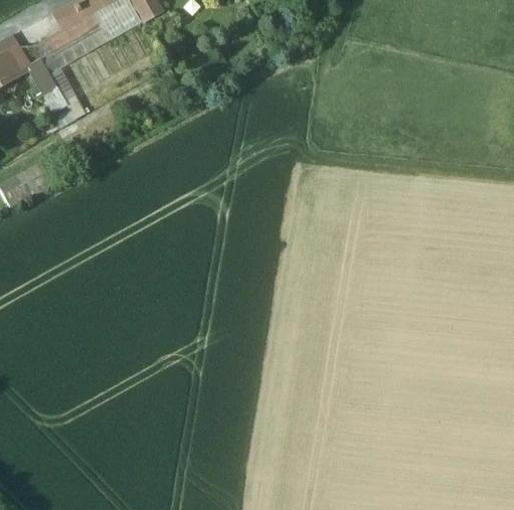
[(141,22),(129,0),(117,0),(34,46),(40,58),(56,86),(72,116),(84,109),(60,66),(141,22)]
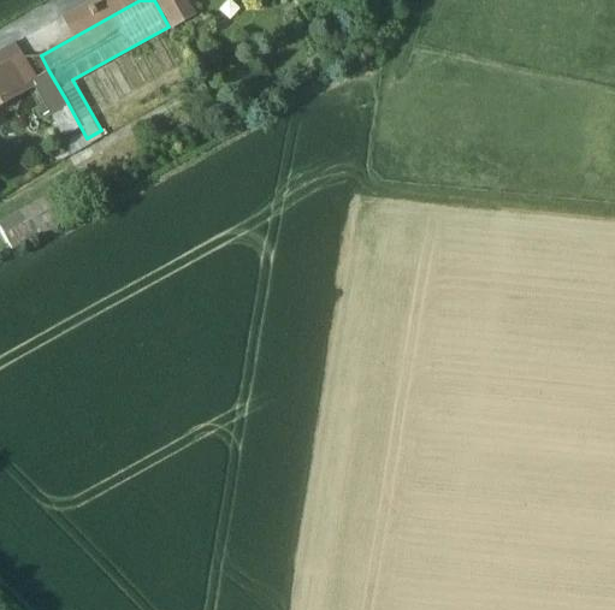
[(92,0),(65,16),(77,34),(140,0),(154,0),(169,27),(194,13),(185,0),(92,0)]
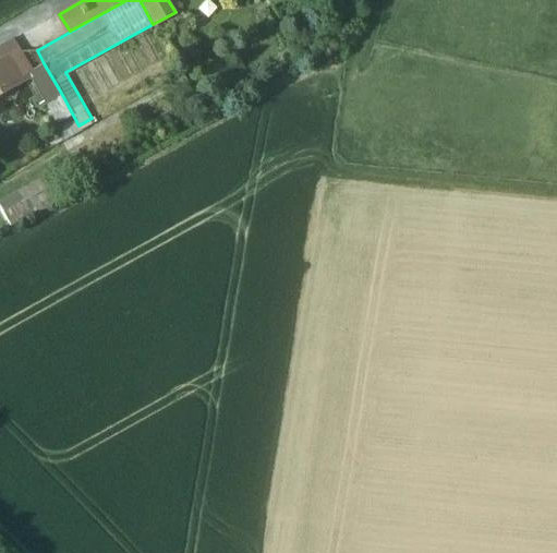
[(10,38),(0,44),(0,59),(16,50),(10,38)]
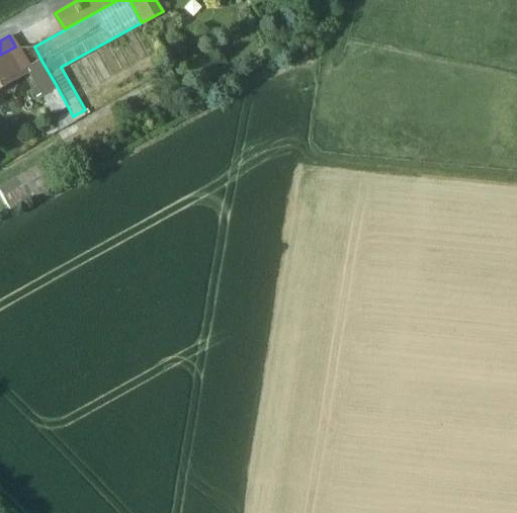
[(0,55),(0,82),(27,66),(15,47),(0,55)]
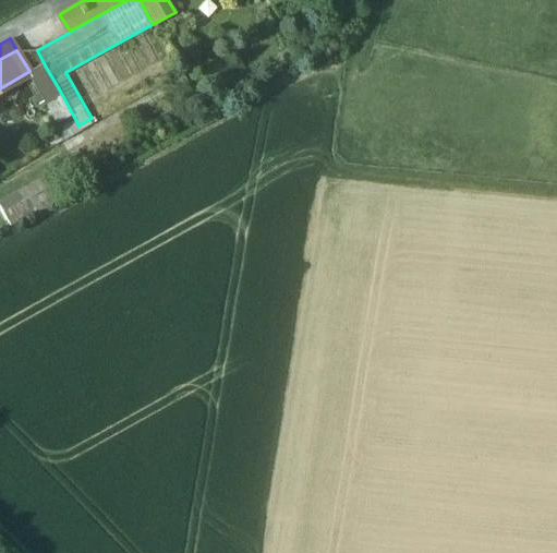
[(61,93),(44,63),(29,71),(48,101),(61,93)]
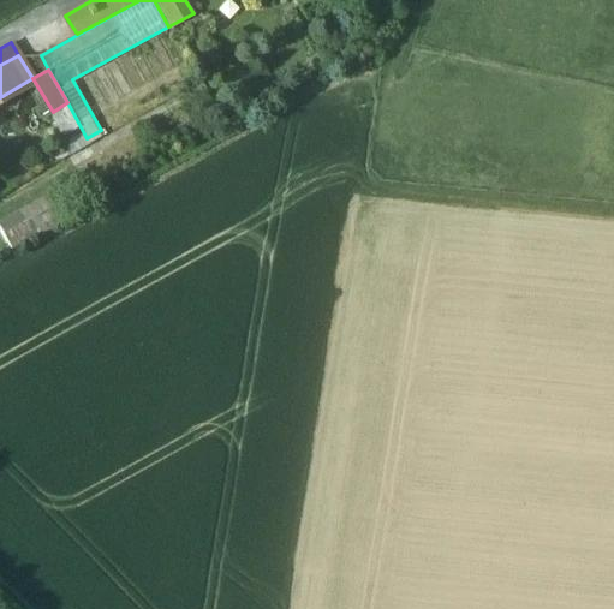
[(0,221),(16,248),(65,220),(49,193),(0,221)]
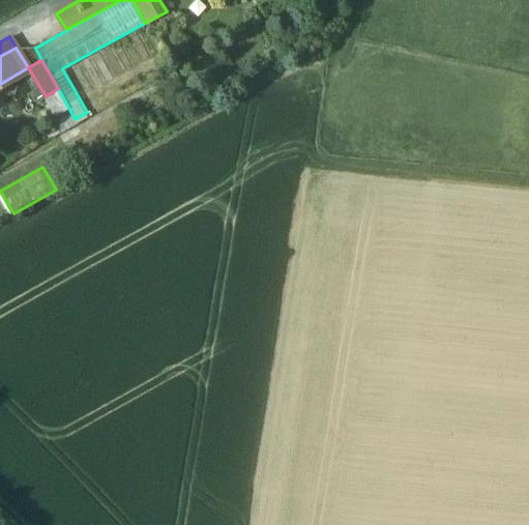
All buildings are outlined.
